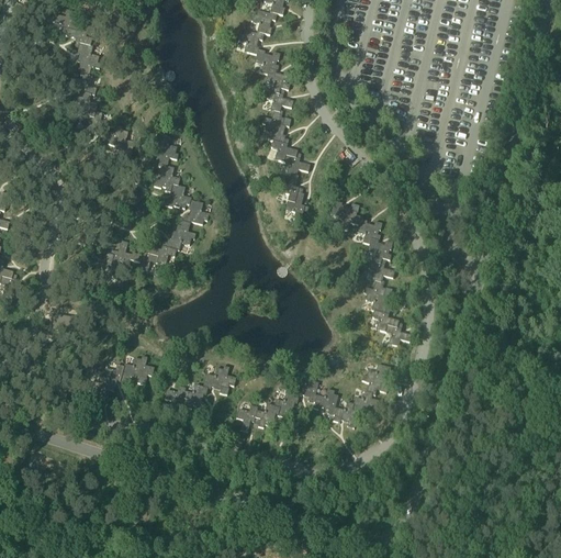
[(265,0),(272,2),(270,12),(258,9),(257,13),(254,12),(251,20),(259,22),(257,32),(245,29),(244,33),(240,32),(238,40),(246,42),(244,49),(257,53),(255,62),(262,63),(260,71),(268,73),(266,80),(275,82),(272,89),(269,89),(267,97),(273,98),(270,108),(275,109),(272,118),(265,115),(262,121),(266,122),(265,129),(272,131),(270,138),(273,140),(271,146),(278,147),(275,159),(290,163),(288,173),(291,173),(289,182),(280,180),(278,190),(289,193),(285,208),(295,211),(294,218),(301,220),(305,204),(302,203),(304,193),(302,193),(303,188),(295,186),(299,175),(296,174),(299,168),(307,170),(310,163),(300,160),(302,153),(296,152),(298,149),(287,146),(289,136),(283,135),(287,124),(283,123),(284,116),(281,115),(283,110),(280,109),(281,104),(292,107),(293,99),(283,97),(285,88),(289,89),(290,82),(289,81),(291,71),(284,69),(283,73),(278,71),(279,64),(276,64),(277,58),(279,59),(281,52),(273,51),(272,54),(265,53),(266,49),(259,48),(259,46),(257,45),(259,37),(264,38),(266,32),(270,33),(272,25),(273,25),(277,12),(283,14),(285,7),(282,6),(283,0),(265,0)]
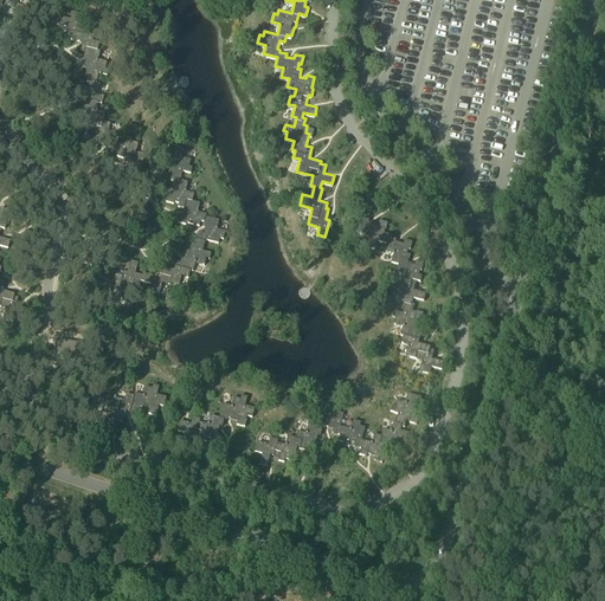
[(62,6),(57,21),(69,25),(69,28),(73,30),(71,37),(83,40),(81,50),(83,50),(79,62),(91,64),(89,77),(90,77),(88,85),(77,82),(75,90),(88,94),(84,102),(83,102),(79,112),(85,114),(84,117),(92,118),(91,122),(92,122),(88,137),(103,141),(102,143),(121,149),(120,154),(133,157),(137,139),(126,136),(124,142),(116,140),(117,131),(108,129),(110,120),(103,118),(105,111),(97,109),(100,101),(102,101),(104,92),(97,91),(101,81),(97,79),(100,70),(108,72),(109,66),(105,66),(108,59),(98,57),(100,49),(97,49),(100,40),(92,38),(96,26),(79,23),(82,12),(62,6)]
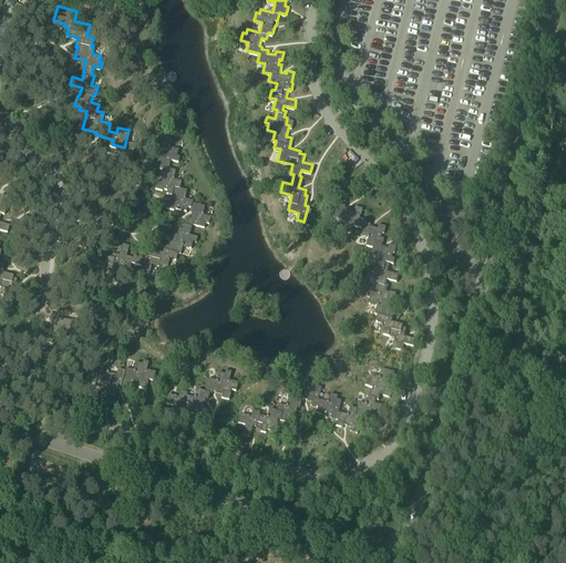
[(101,265),(99,276),(105,277),(106,274),(120,277),(122,266),(120,266),(121,262),(132,264),(133,262),(141,264),(140,270),(150,273),(151,265),(167,268),(170,255),(176,257),(178,251),(183,252),(185,244),(189,245),(191,243),(195,244),(198,234),(191,233),(193,223),(205,225),(206,221),(209,222),(211,214),(203,212),(205,203),(193,201),(193,197),(185,195),(187,187),(179,186),(182,178),(174,176),(176,167),(168,165),(171,157),(179,160),(181,154),(177,153),(178,146),(171,145),(173,136),(160,133),(157,143),(158,143),(157,152),(160,152),(158,159),(162,160),(160,166),(162,166),(160,175),(163,175),(162,181),(157,180),(155,190),(161,191),(162,186),(167,187),(167,191),(173,193),(173,194),(174,194),(172,201),(176,202),(175,208),(177,208),(177,210),(183,212),(184,208),(187,210),(188,205),(191,205),(189,210),(192,211),(189,216),(186,215),(184,223),(183,223),(182,229),(178,228),(177,233),(174,232),(174,234),(172,234),(170,244),(167,244),(166,247),(164,246),(163,251),(151,247),(150,254),(145,253),(144,256),(127,253),(130,243),(122,242),(120,252),(115,252),(114,256),(107,254),(104,266),(101,265)]
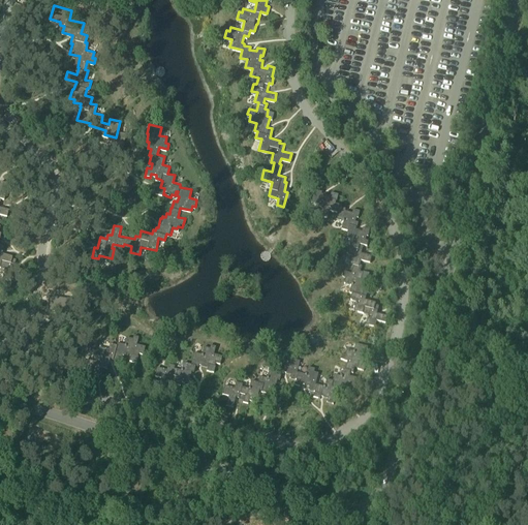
[(0,265),(5,267),(3,276),(11,278),(13,273),(23,275),(25,268),(14,265),(17,257),(13,256),(14,255),(3,252),(5,244),(1,243),(1,240),(0,240),(0,236),(1,230),(0,229),(0,226),(1,224),(0,223),(0,212),(6,214),(8,208),(0,205),(0,196),(2,197),(5,185),(6,185),(7,181),(0,179),(0,180),(0,265)]
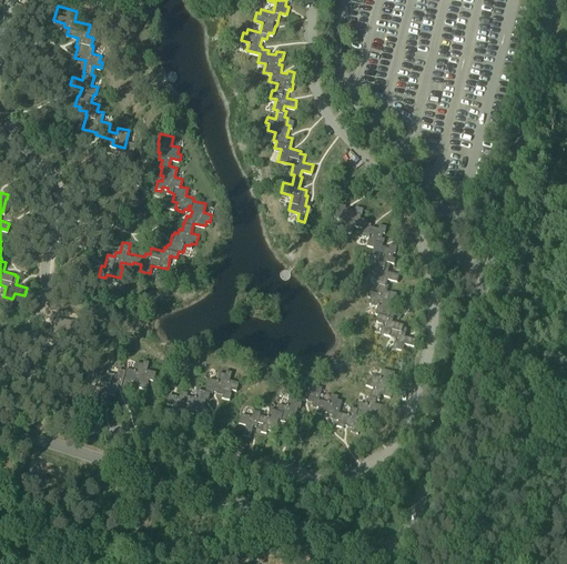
[(338,201),(335,215),(343,217),(341,225),(347,227),(346,230),(352,231),(353,224),(362,227),(360,234),(368,237),(366,244),(373,245),(372,253),(380,255),(378,262),(375,262),(373,269),(380,271),(378,275),(376,281),(380,282),(378,290),(370,289),(368,294),(372,294),(371,301),(378,303),(376,311),(378,312),(377,320),(383,321),(381,332),(395,336),(393,346),(403,350),(404,341),(415,343),(416,336),(405,334),(407,326),(404,325),(404,322),(393,320),(395,311),(391,310),(392,306),(390,306),(392,296),(390,295),(391,290),(387,289),(390,282),(386,281),(387,277),(396,279),(396,277),(398,278),(400,272),(388,269),(391,260),(395,261),(396,255),(393,254),(394,251),(396,251),(397,243),(391,242),(390,245),(383,244),(385,237),(382,235),(383,231),(385,232),(386,224),(380,222),(378,227),(371,224),(372,222),(365,220),(365,217),(361,215),(361,213),(354,211),(355,208),(345,205),(346,203),(338,201)]
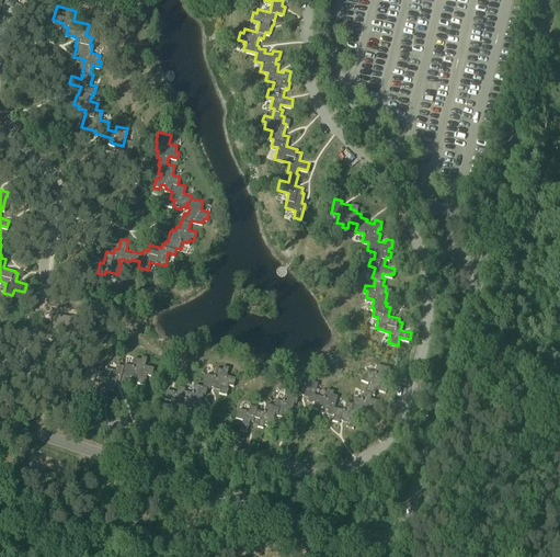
[(53,313),(50,328),(73,331),(77,316),(53,313)]
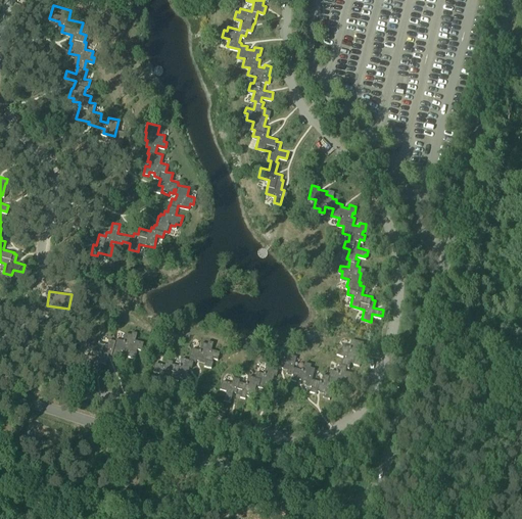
[(85,352),(83,361),(89,363),(87,372),(93,374),(95,364),(103,366),(104,362),(106,362),(108,351),(116,354),(117,350),(120,350),(121,348),(130,350),(130,348),(137,350),(138,347),(142,348),(144,340),(136,339),(137,332),(132,331),(132,333),(126,331),(124,338),(116,337),(116,339),(108,337),(107,343),(97,341),(94,355),(85,352)]
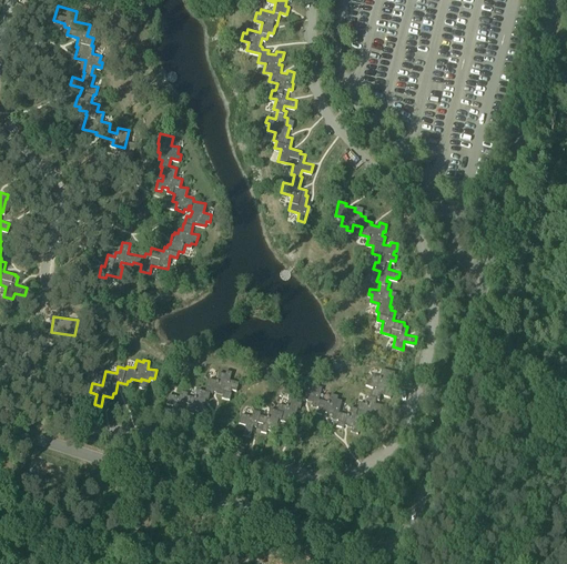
[(242,412),(240,421),(245,422),(243,433),(253,434),(254,425),(257,425),(259,421),(263,422),(261,430),(267,431),(267,427),(272,429),(271,431),(279,432),(281,425),(276,425),(277,419),(281,419),(282,418),(299,421),(300,414),(296,413),(297,406),(300,406),(302,400),(304,400),(304,399),(312,400),(312,403),(319,404),(317,411),(324,412),(324,411),(332,413),(332,416),(338,418),(336,425),(344,426),(345,423),(353,425),(352,430),(358,432),(361,424),(358,423),(360,420),(363,420),(364,414),(364,412),(372,413),(371,418),(378,420),(380,413),(378,413),(380,408),(383,409),(384,402),(376,401),(377,398),(380,398),(382,392),(384,393),(386,385),(390,385),(392,376),(394,378),(396,370),(383,366),(381,374),(373,372),(371,379),(366,378),(365,383),(374,384),(372,394),(370,393),(367,401),(360,399),(358,406),(351,405),(348,413),(338,411),(342,399),(337,398),(337,394),(331,393),(330,400),(320,398),(322,385),(317,384),(319,381),(311,379),(309,386),(301,385),(297,398),(289,395),(286,403),(279,402),(277,409),(270,406),(267,414),(260,413),(261,410),(254,408),(252,414),(242,412)]
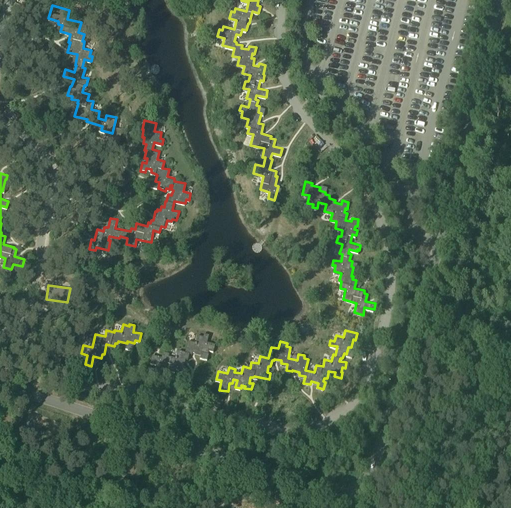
[(152,352),(149,361),(156,363),(153,372),(160,374),(163,364),(170,367),(169,369),(174,371),(175,368),(179,369),(179,370),(186,372),(187,366),(184,364),(186,358),(188,358),(190,351),(200,354),(201,351),(207,352),(208,350),(212,351),(214,343),(207,341),(210,334),(204,332),(203,335),(198,334),(196,341),(189,339),(185,350),(178,348),(175,356),(169,354),(170,351),(163,349),(161,355),(152,352)]
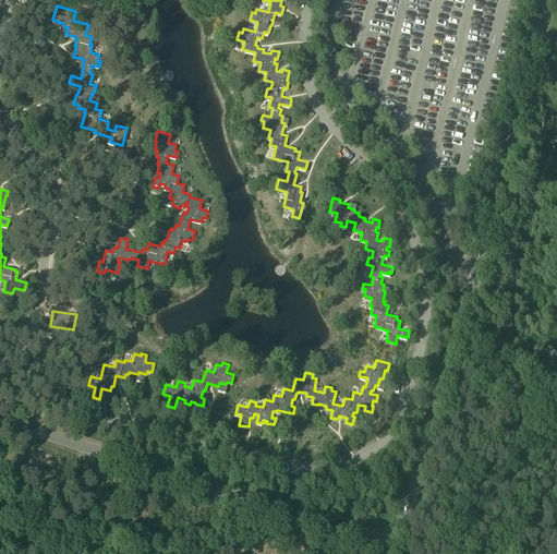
All buildings are outlined.
